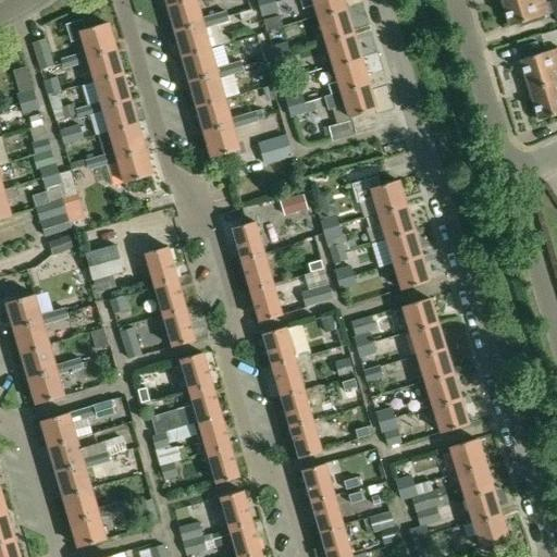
[(196,0),(188,0),(169,7),(175,32),(227,16),(225,11),(201,17),(196,0)]
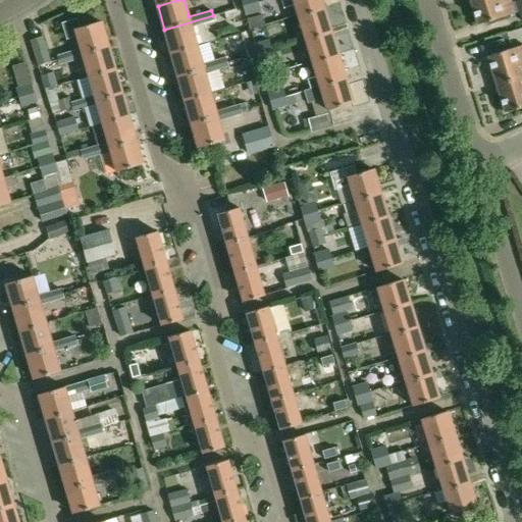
[(320,0),(280,0),(283,8),(295,4),(298,16),(323,8),(320,0)]
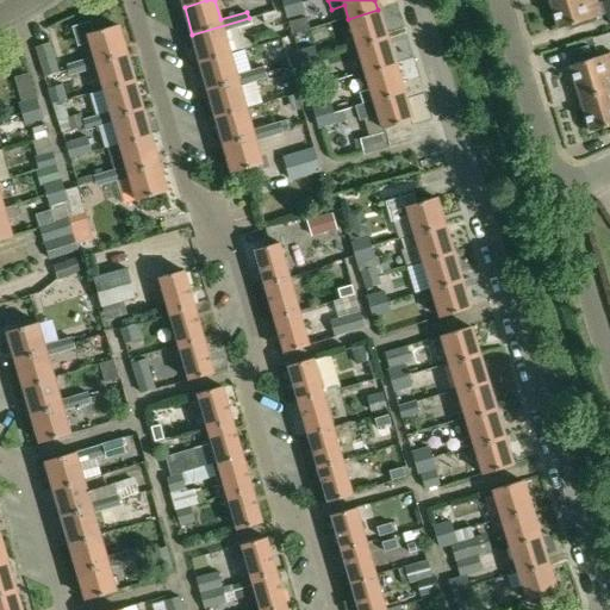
[(549,0),(559,29),(601,16),(596,0),(549,0)]
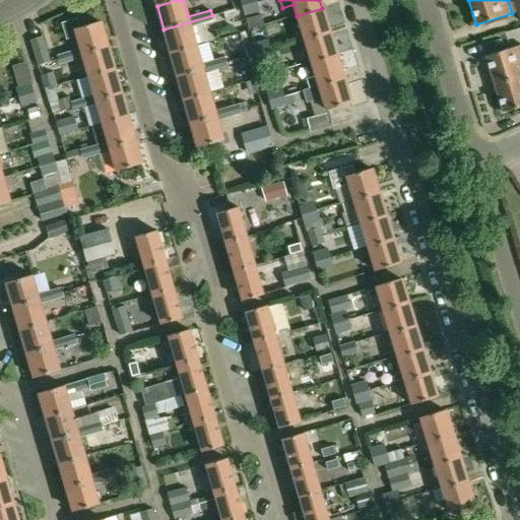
[(257,3),(243,7),(245,15),(260,11),(257,3)]
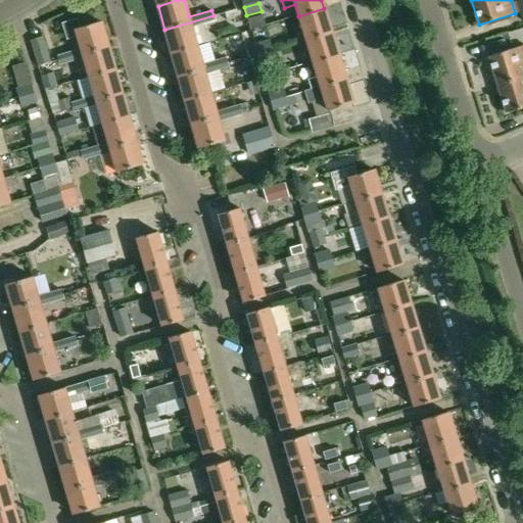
[(324,8),(298,16),(306,40),(331,32),(324,8)]
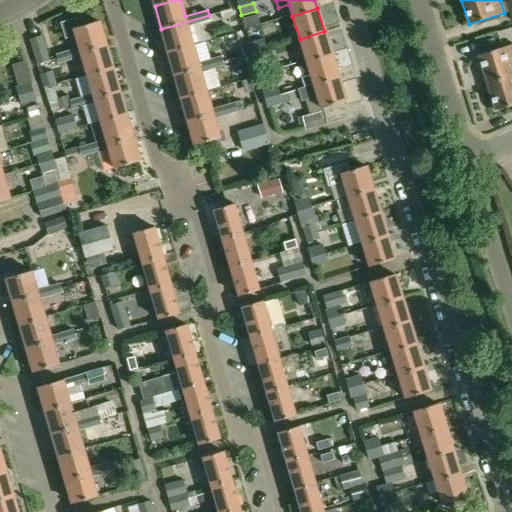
[(231,9),(220,12),(222,20),(230,18),(233,14),(231,9)]
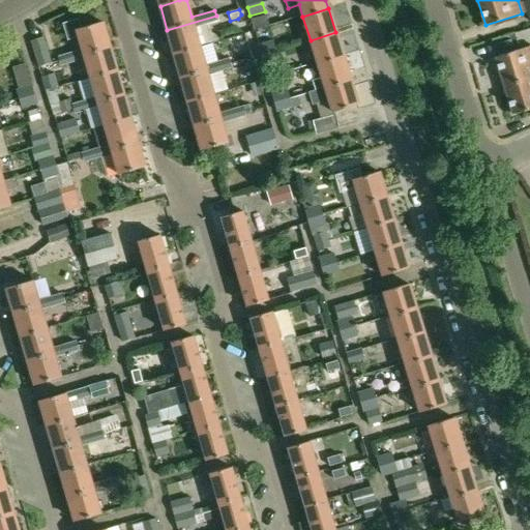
[(267,15),(251,20),(255,30),(270,26),(267,15)]
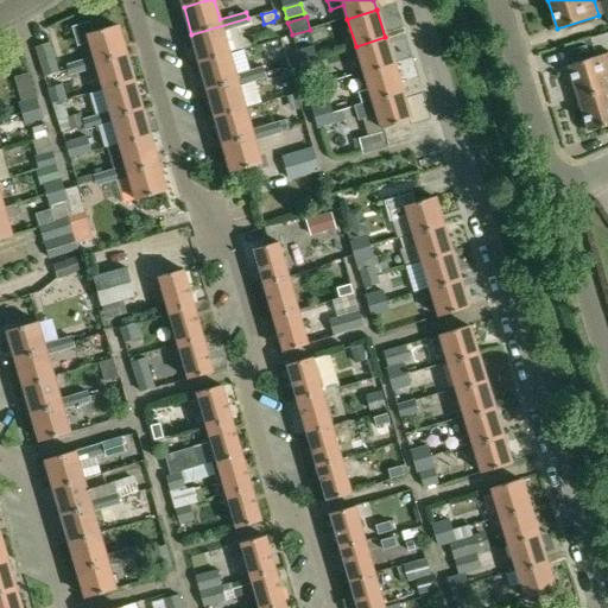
[(248,18),(191,35),(200,62),(229,54),(223,31),(249,23),(248,18)]
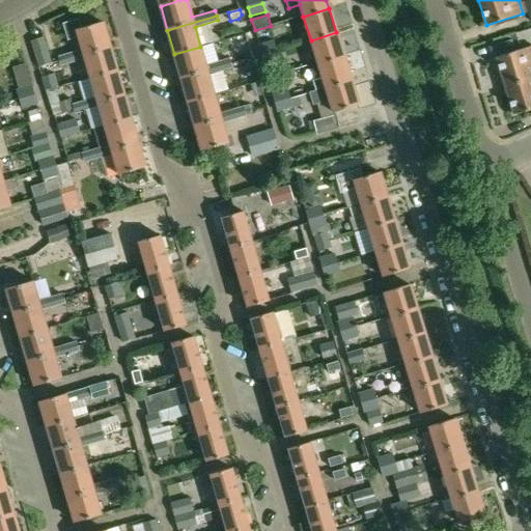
[(81,49),(57,56),(59,61),(109,47),(102,22),(81,28),(78,19),(63,24),(67,39),(78,36),(81,49)]
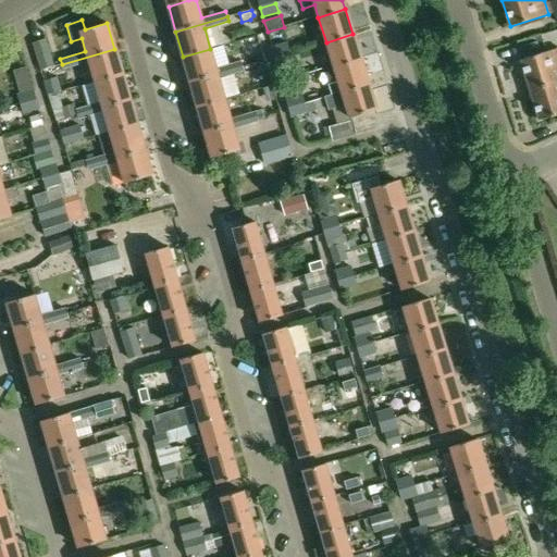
[(353,34),(326,42),(334,67),(361,59),(353,34)]
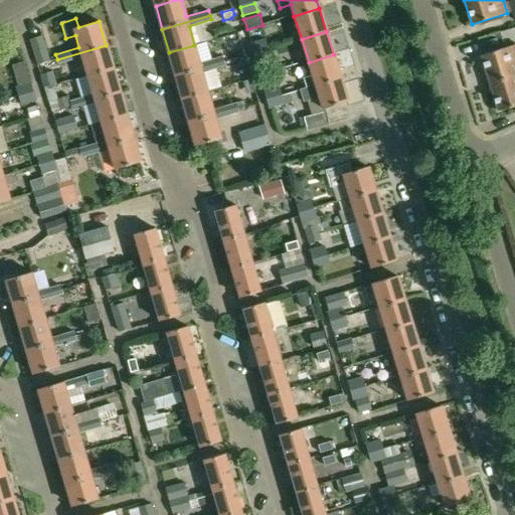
[(41,37),(29,40),(37,63),(48,60),(41,37)]
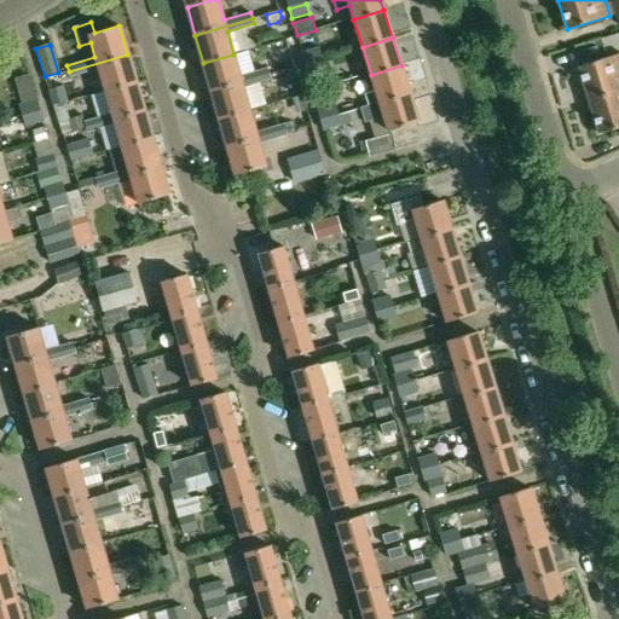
[(318,47),(301,52),(305,64),(322,59),(318,47)]
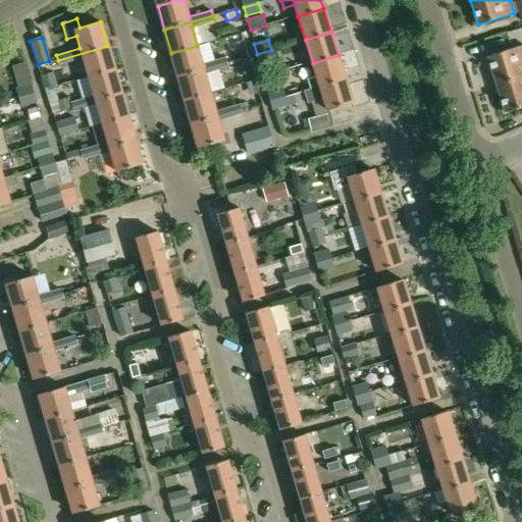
[(521,45),(487,56),(497,85),(521,76),(519,67),(521,65),(521,45)]
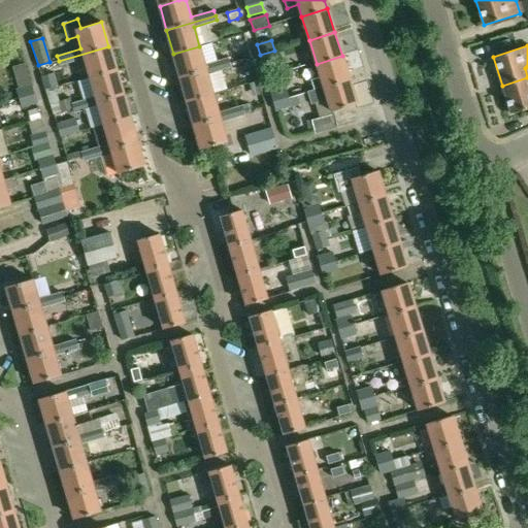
[(108,46),(59,61),(60,66),(84,59),(90,77),(116,70),(108,46)]
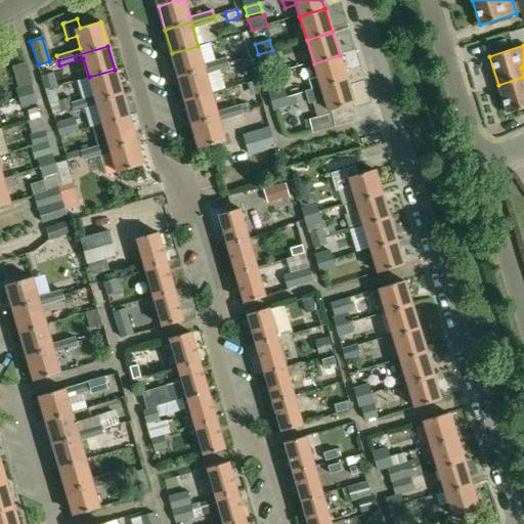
[(198,46),(172,53),(179,77),(228,62),(226,57),(204,64),(198,46)]
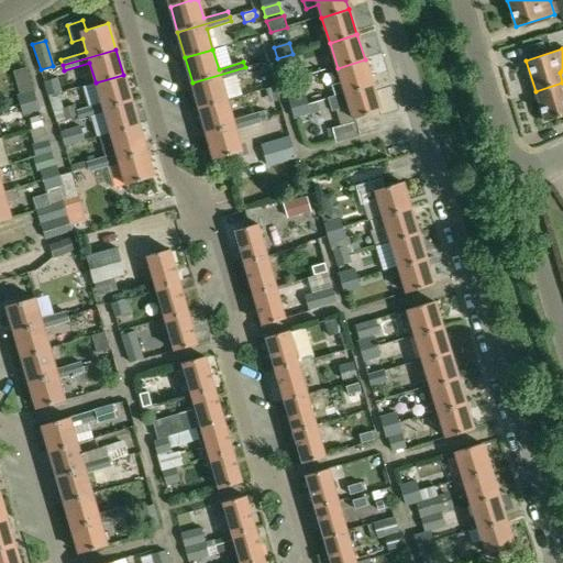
[(293,54),(277,58),(279,68),(296,64),(293,54)]
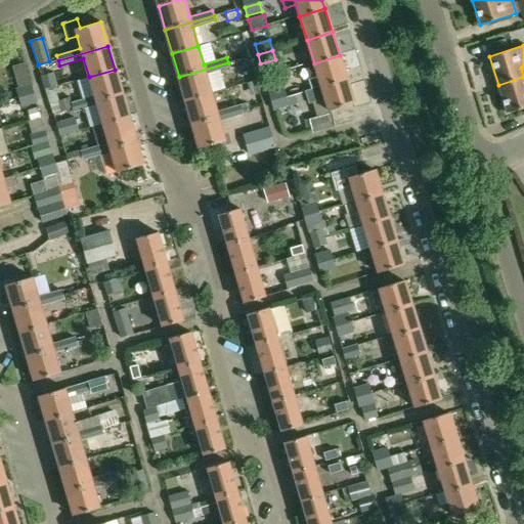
[(318,77),(308,80),(311,90),(321,87),(347,79),(340,55),(314,63),(318,77)]
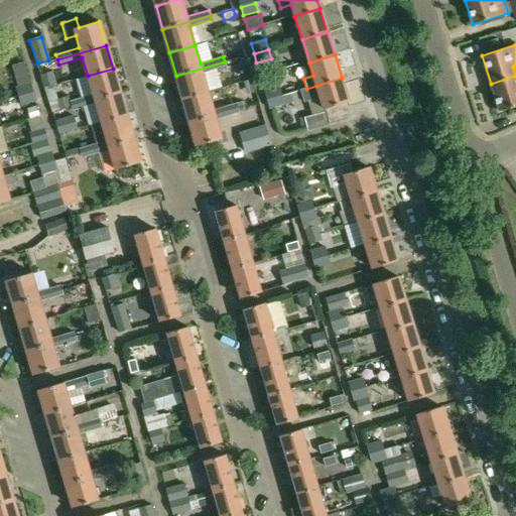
[(225,61),(176,76),(182,99),(209,92),(203,72),(226,66),(225,61)]
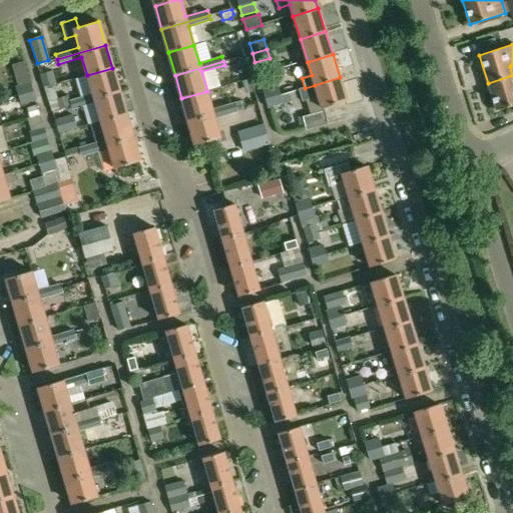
[(92,94),(69,101),(70,105),(119,91),(112,68),(87,75),(92,94)]
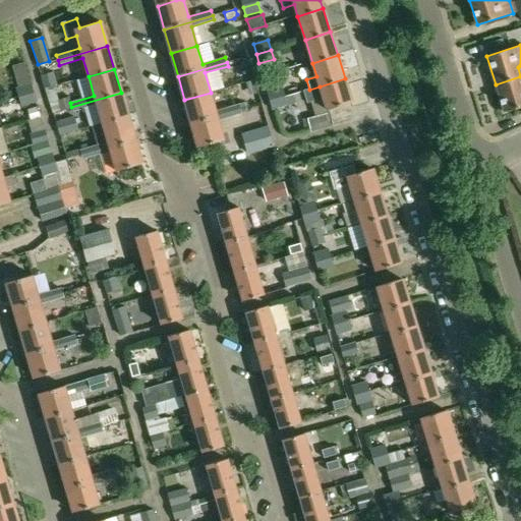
[(52,71),(41,74),(45,90),(56,87),(52,71)]
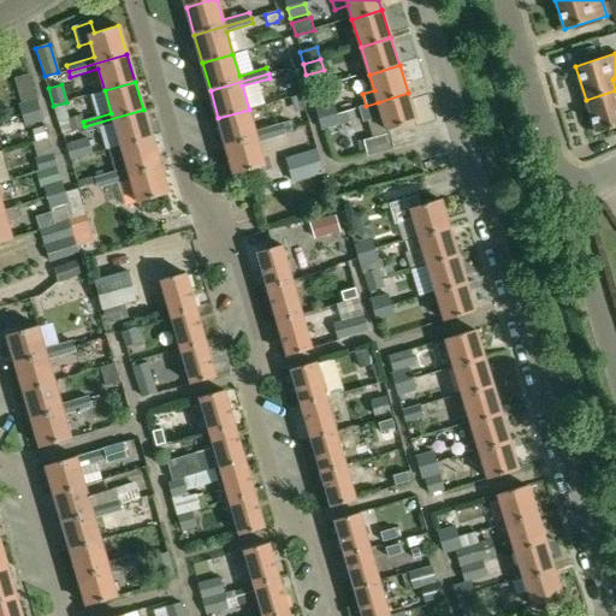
[(321,89),(312,93),(314,102),(325,99),(321,89)]
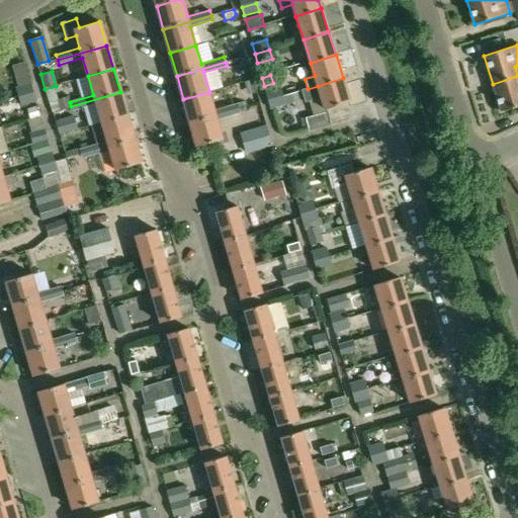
[(517,76),(493,84),(501,112),(517,106),(517,76)]
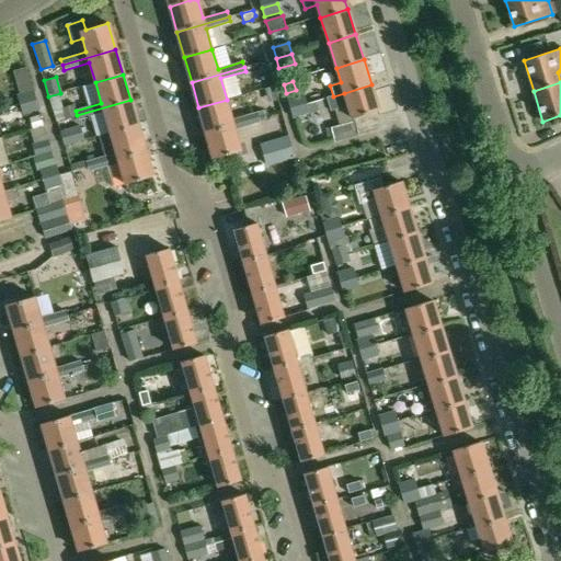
[(333,96),(328,98),(332,111),(347,106),(352,118),(379,111),(371,84),(344,93),(333,96)]
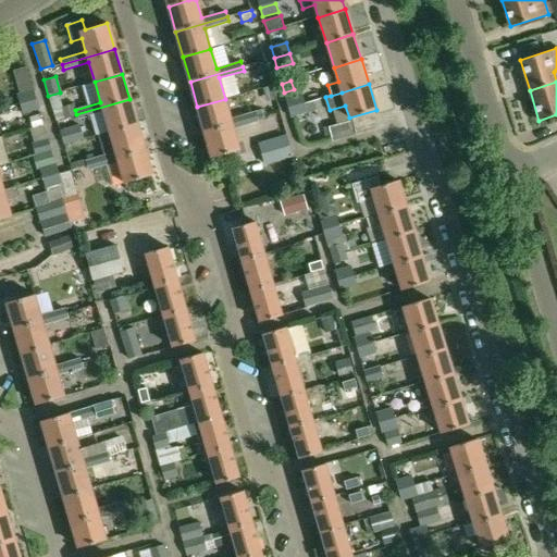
[(23,93),(16,94),(20,103),(37,99),(35,90),(33,90),(33,89),(23,93)]
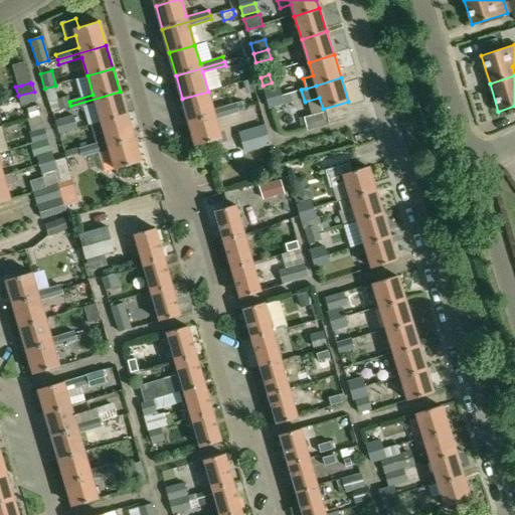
[(279,86),(264,91),(267,100),(282,96),(279,86)]
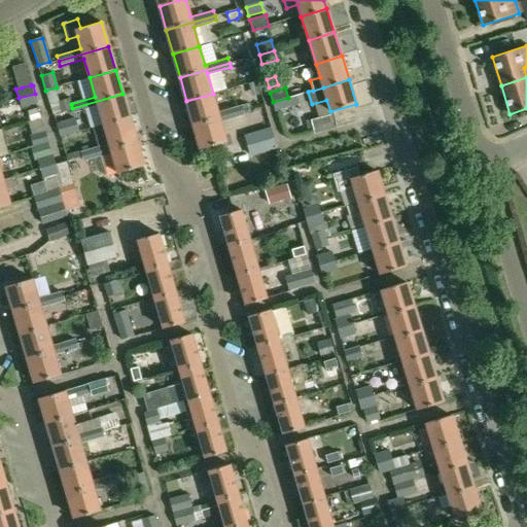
[(35,94),(19,98),(22,108),(37,104),(35,94)]
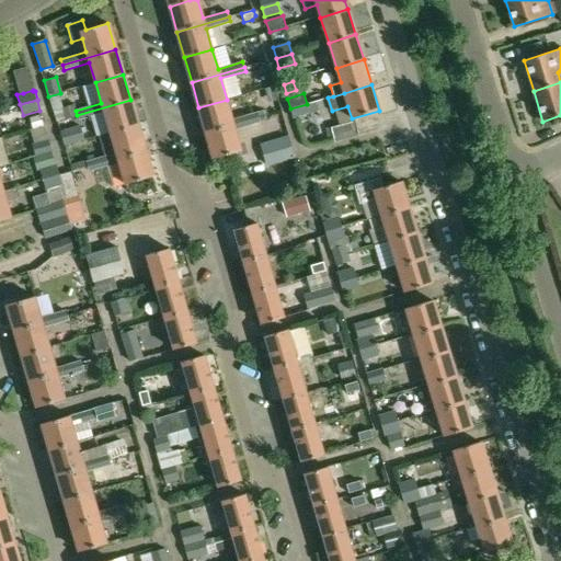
[(130,100),(77,115),(79,119),(91,116),(98,137),(110,133),(138,125),(130,100)]
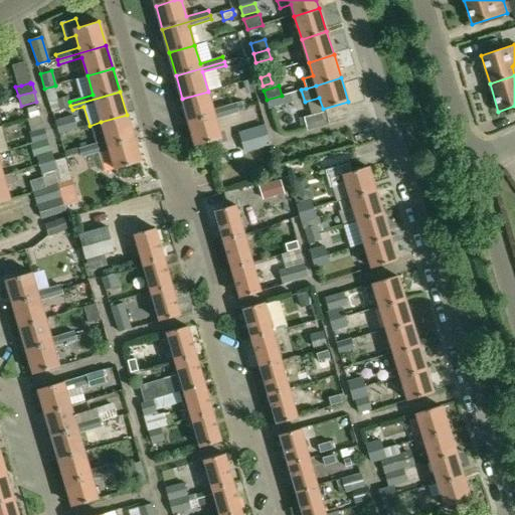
[(208,92),(182,99),(189,122),(215,115),(236,109),(235,105),(213,111),(208,92)]
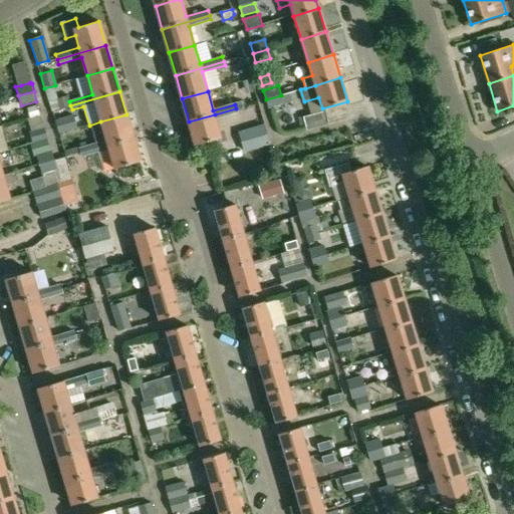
[(281,95),(266,99),(268,108),(297,100),(295,91),(281,95)]
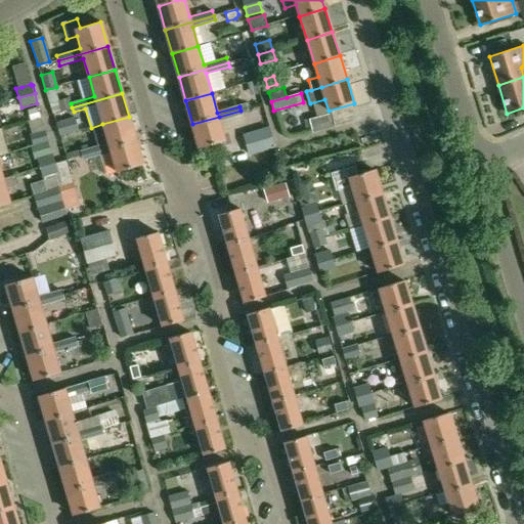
[(68,98),(57,101),(60,112),(71,108),(68,98)]
